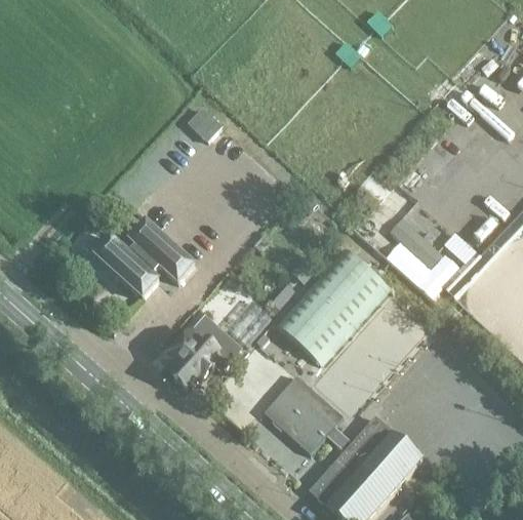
[(235,127),(215,111),(202,125),(223,142),(235,127)]
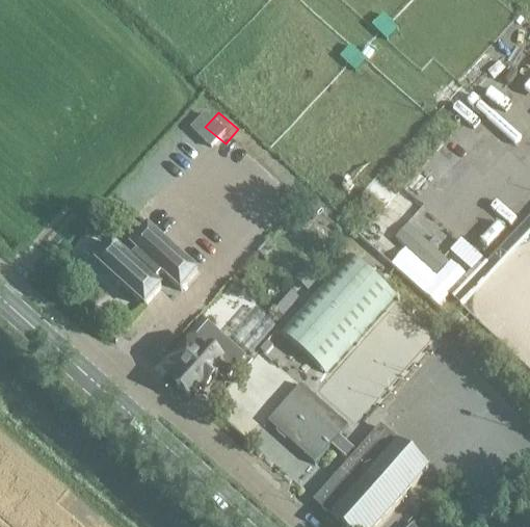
[(450,258),(409,221),(398,235),(438,271),(450,258)]
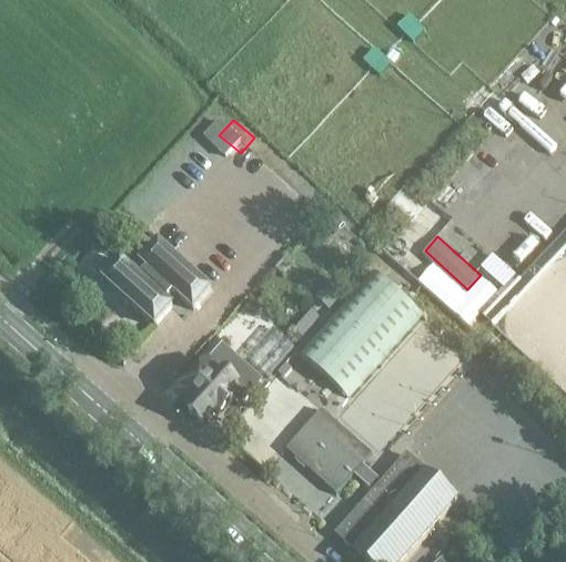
[(141,259),(149,266),(142,274),(122,256),(104,276),(158,324),(177,302),(170,297),(175,290),(195,309),(215,287),(160,238),(141,259)]
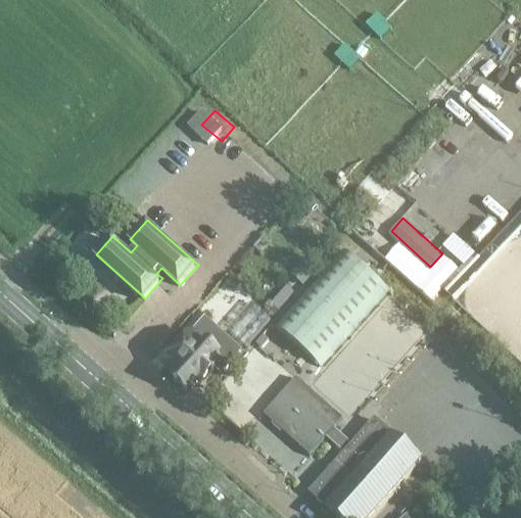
[(322,365),(390,288),(344,247),(276,323),(322,365)]
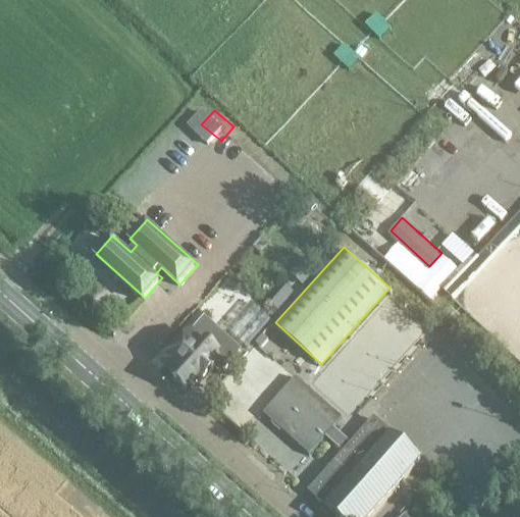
[(210,322),(245,283),(264,260),(255,252),(236,275),(239,278),(228,291),(225,288),(202,315),(210,322)]
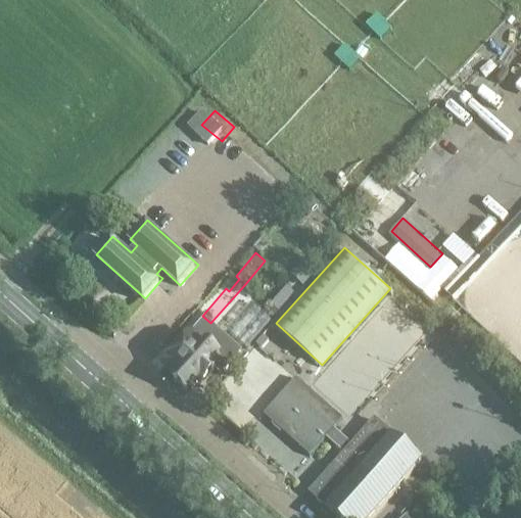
[(246,345),(274,317),(254,298),(227,327),(246,345)]
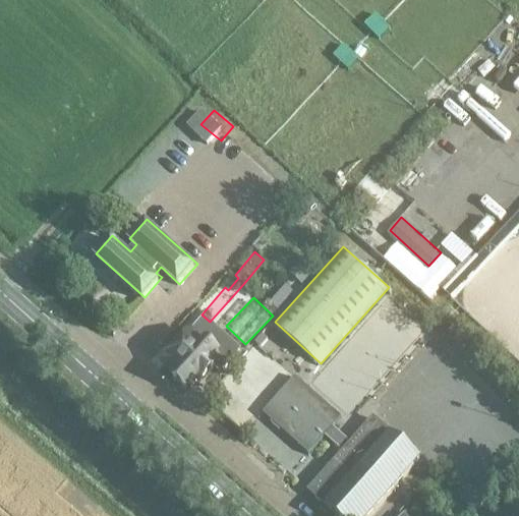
[(225,365),(235,353),(225,345),(220,351),(207,340),(206,342),(191,330),(164,360),(178,373),(175,377),(188,389),(204,371),(208,376),(220,361),(225,365)]
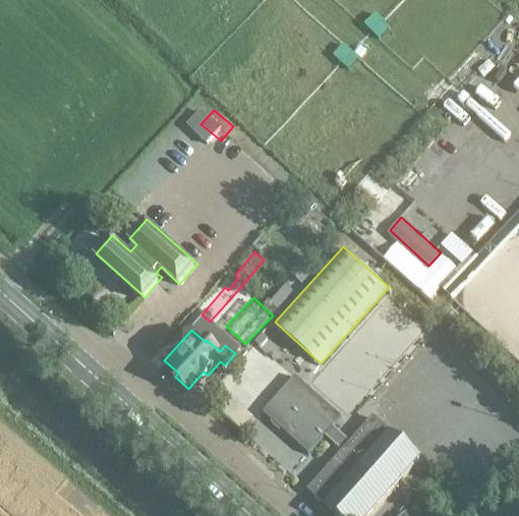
[(327,434),(343,448),(351,439),(335,424),(343,415),(297,375),(265,411),(310,452),(327,434)]
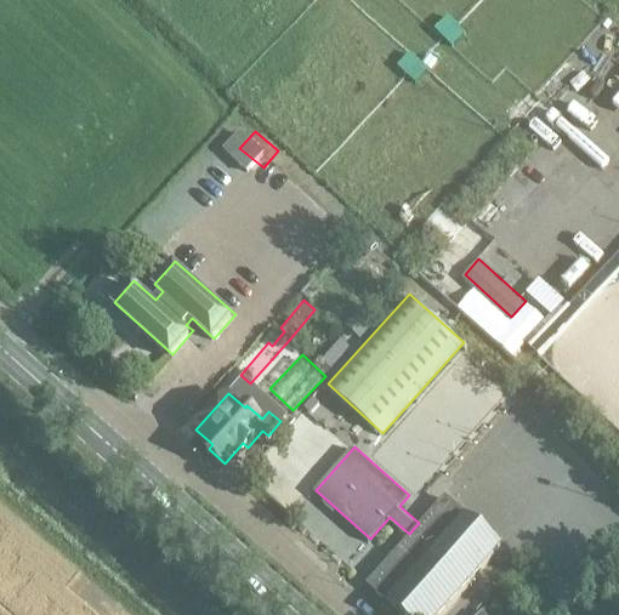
[(370,582),(407,614),(438,614),(503,545),(448,496),(435,511),(433,511),(422,524),(420,522),(419,523),(409,534),(408,535),(410,536),(370,582)]
